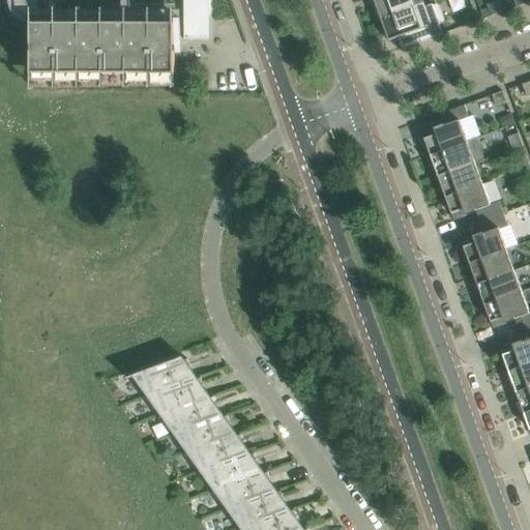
[(3,0),(3,1),(4,3),(4,5),(5,9),(7,13),(9,18),(12,21),(12,22),(13,23),(16,25),(19,28),(23,30),(27,32),(31,33),(31,74),(175,74),(175,71),(175,11),(174,11),(108,10),(99,10),(59,10),(40,10),(36,0),(3,0)]
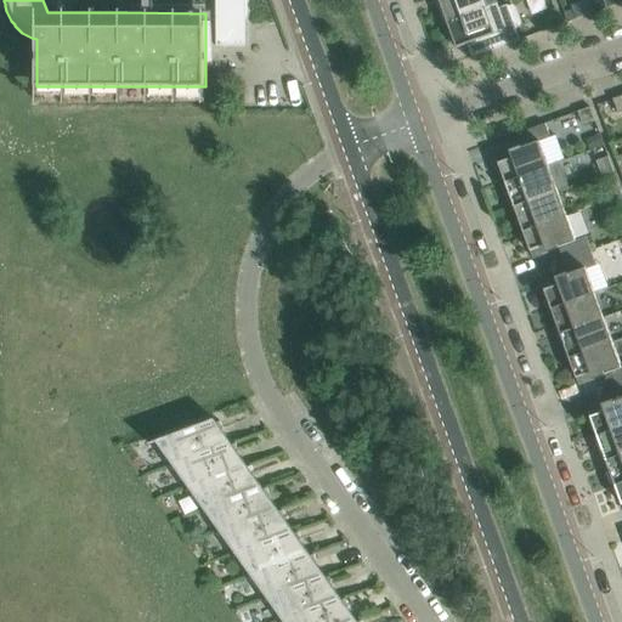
[(215,0),(216,46),(246,47),(246,24),(246,0),(215,0)]
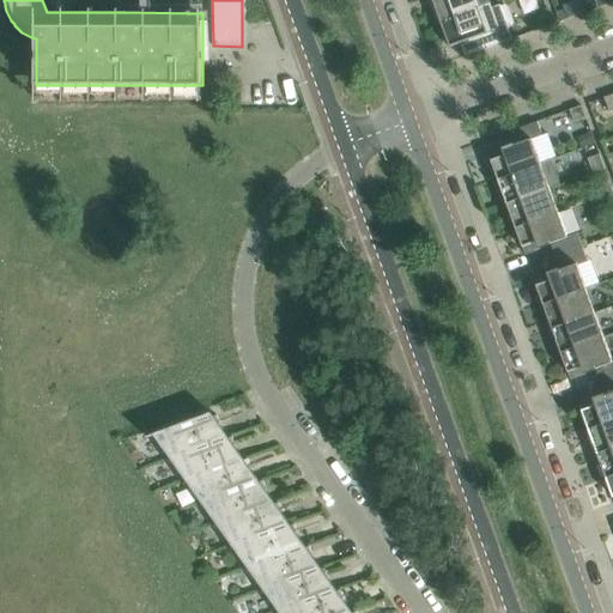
[(489,0),(430,0),(434,7),(435,7),(441,22),(491,4),(489,0)]
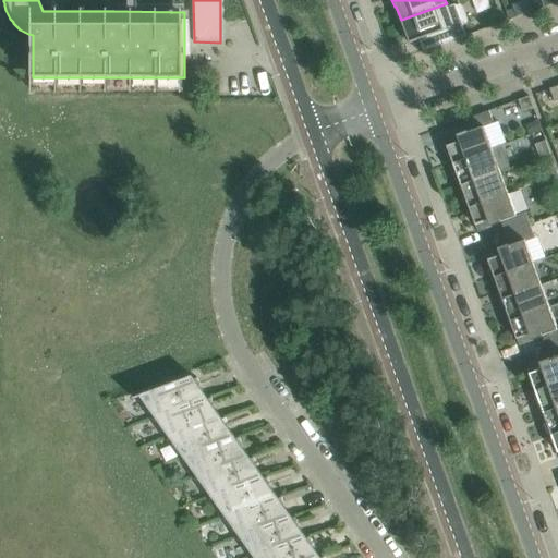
[(490,0),(475,0),(480,12),(494,7),(490,0)]
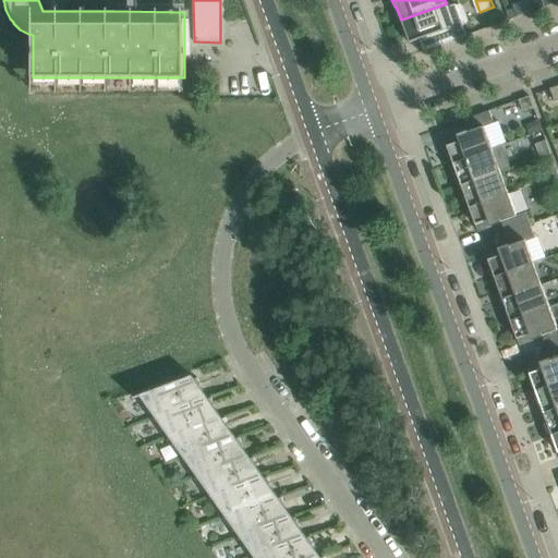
[(447,3),(398,21),(404,38),(407,37),(410,43),(419,39),(423,51),(466,36),(455,4),(448,7),(447,3)]
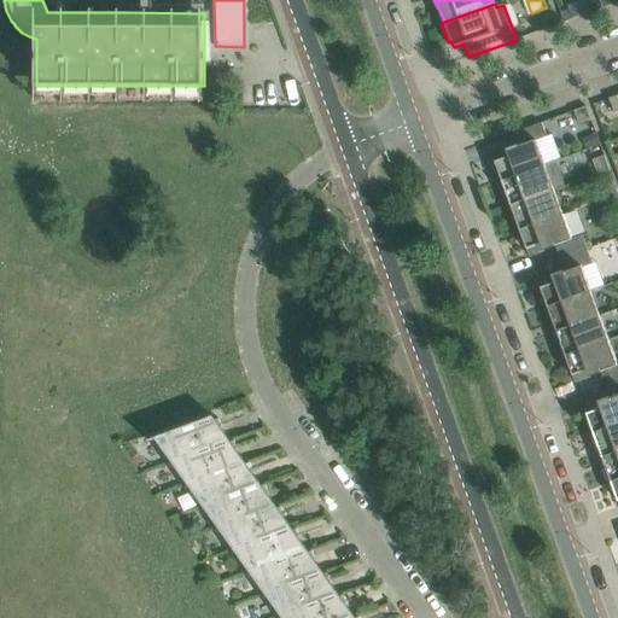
[(578,123),(592,120),(587,106),(573,111),(578,123)]
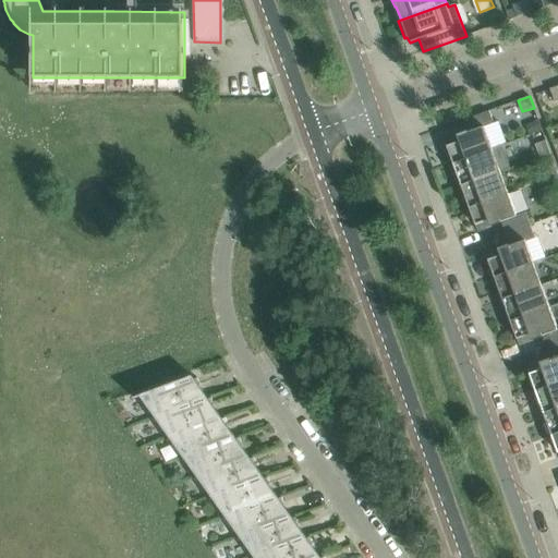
[(445,141),(453,164),(492,149),(492,148),(484,128),(494,123),(488,111),(464,120),(469,132),(445,141)]
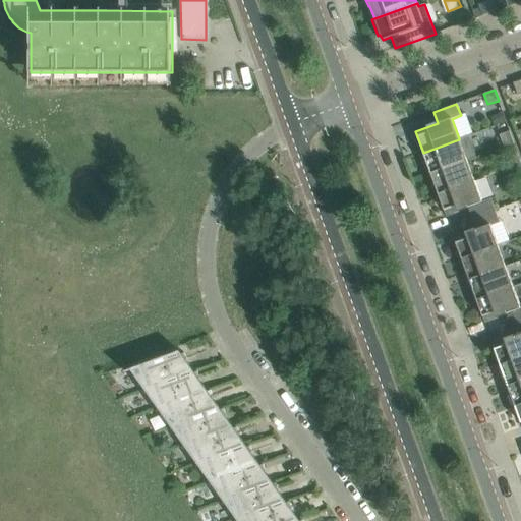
[(504,120),(502,112),(493,116),(496,123),(504,120)]
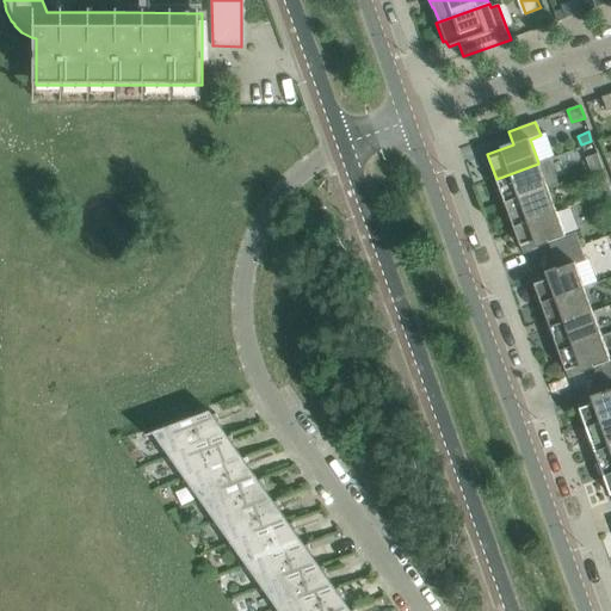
[(586,158),(591,172),(603,168),(597,154),(586,158)]
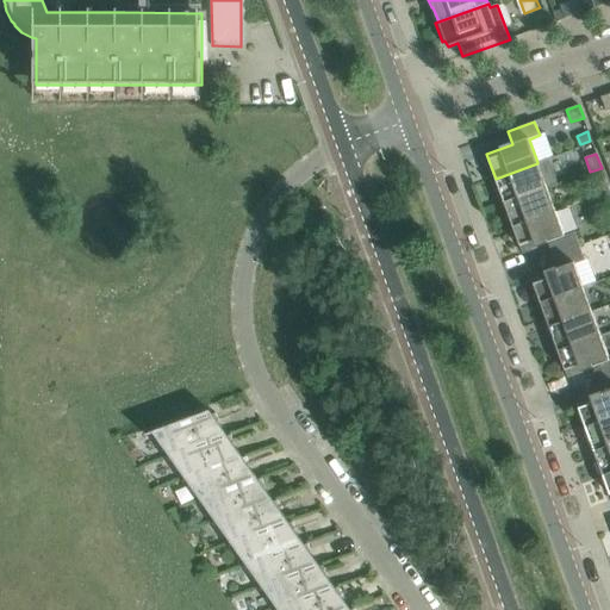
[(504,203),(547,187),(558,184),(548,160),(537,163),(496,179),(504,203)]
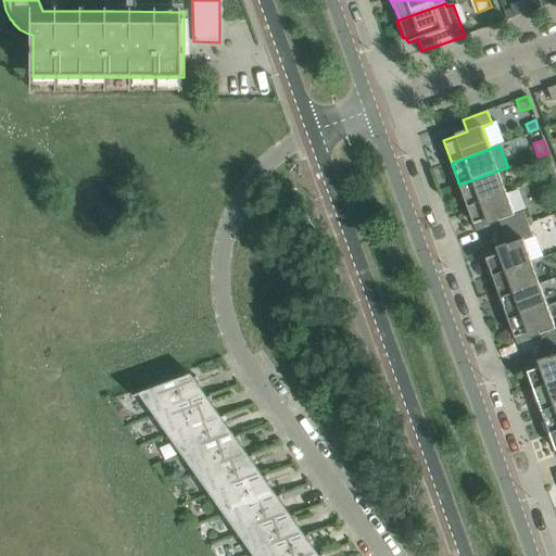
[(538,156),(546,178),(555,174),(548,153),(538,156)]
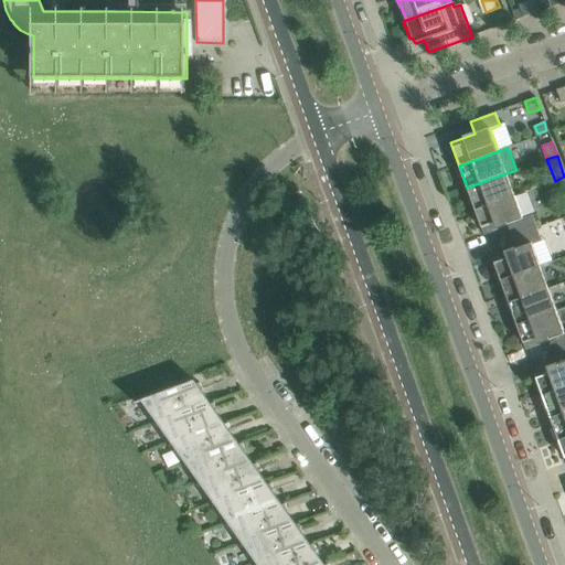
[(467,188),(475,211),(514,196),(507,173),(467,188)]
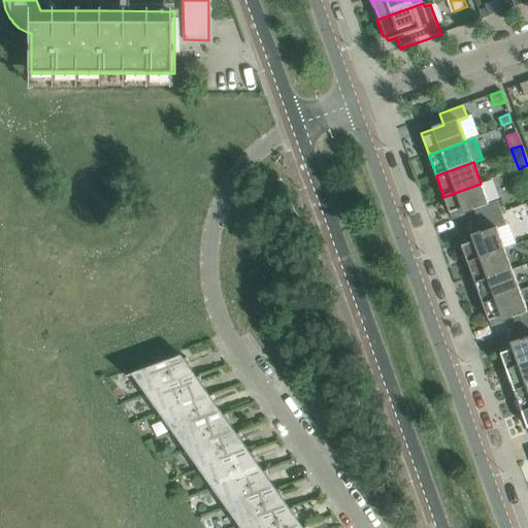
[(527,165),(519,169),(522,178),(527,176),(527,165)]
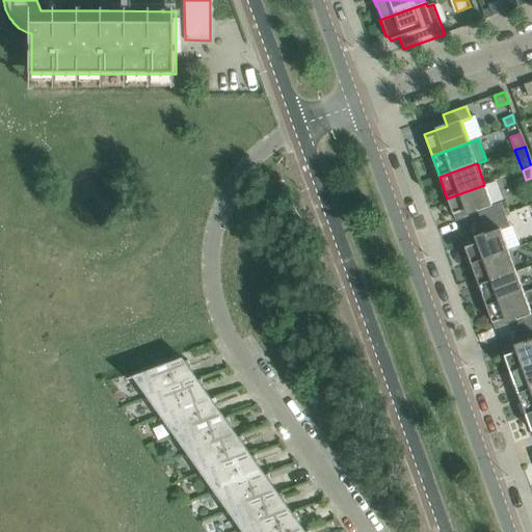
[(484,185),(447,198),(455,219),(478,212),(482,223),(505,214),(501,203),(491,206),(484,185)]
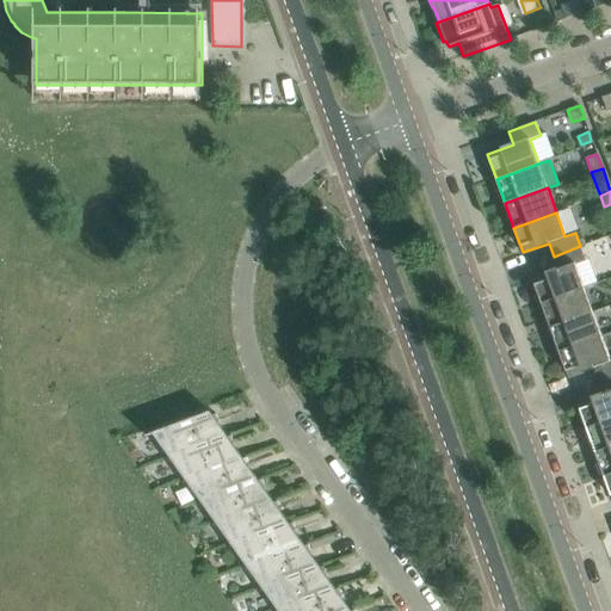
[(585,260),(580,246),(554,257),(559,270),(532,278),(542,303),(584,288),(575,265),(585,260)]
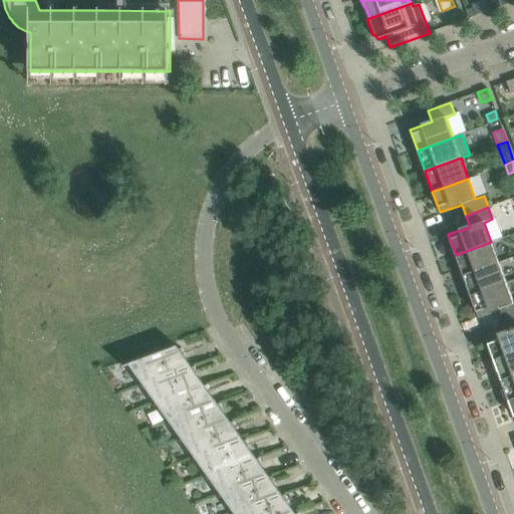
[(491,242),(456,255),(463,276),(498,263),(491,242)]
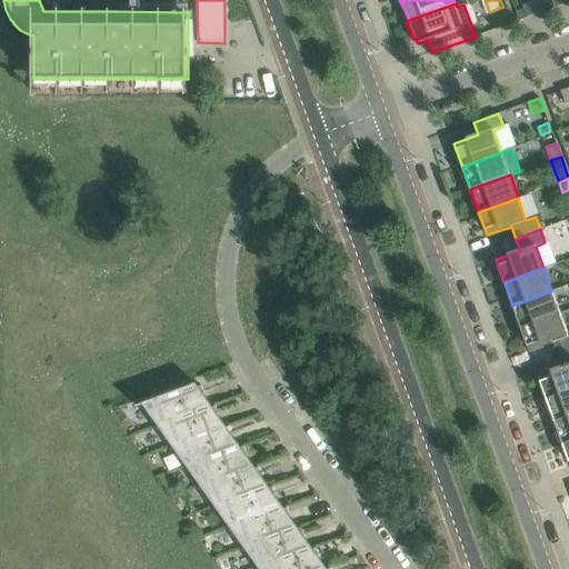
[(512,306),(520,328),(560,313),(551,291),(512,306)]
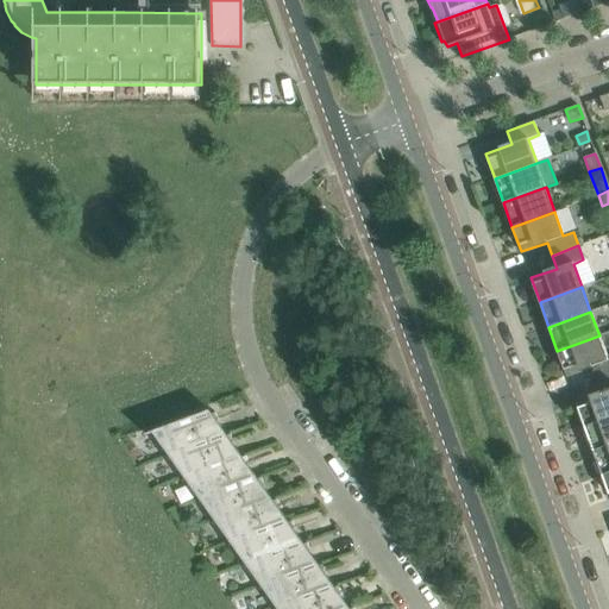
[(600,336),(557,351),(566,376),(591,366),(596,380),(608,375),(608,359),(608,360),(600,336)]
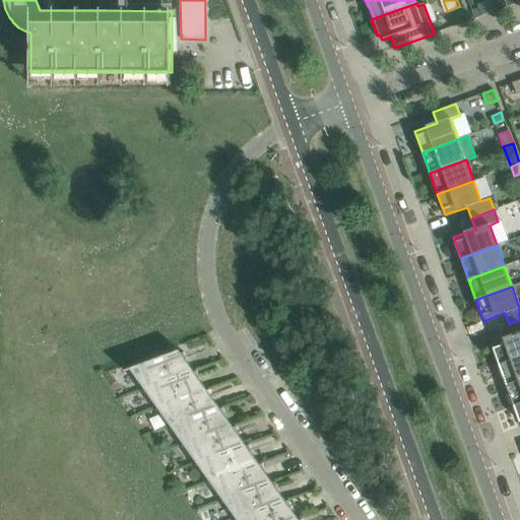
[(519,320),(509,324),(513,335),(492,343),(499,365),(519,356),(519,320)]
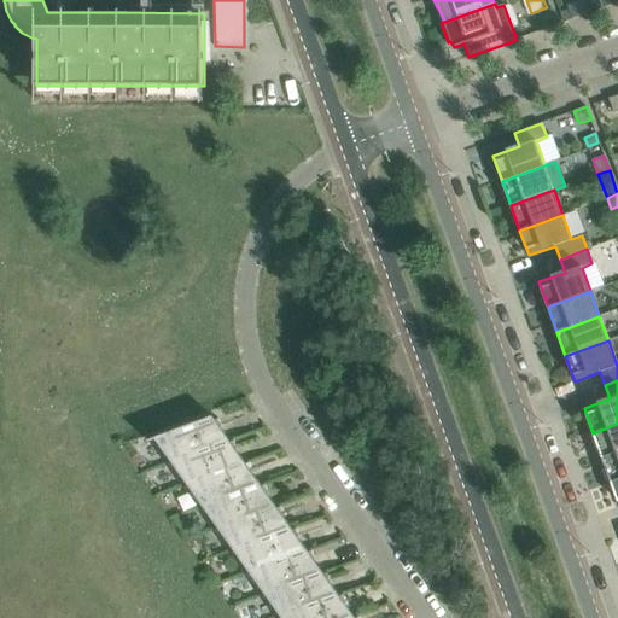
[(157,439),(172,461),(228,439),(213,417),(147,441),(149,442),(157,439)]
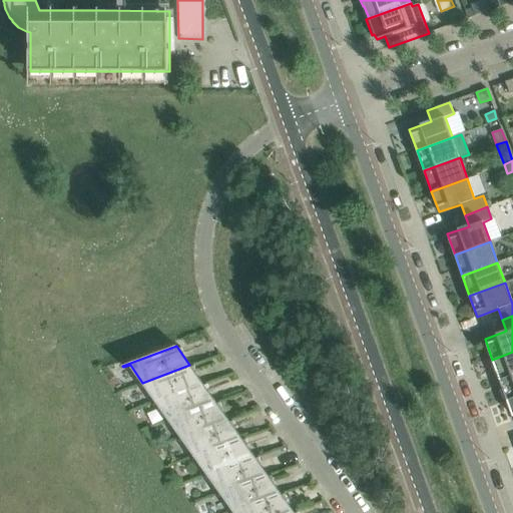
[(512,352),(492,360),(500,380),(512,375),(512,352)]
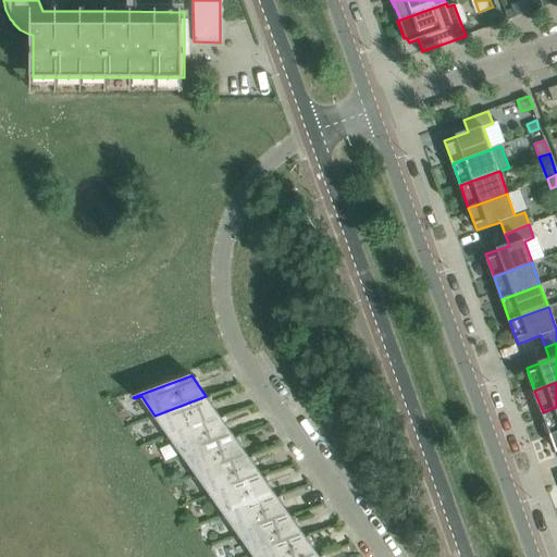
[(169,435),(220,416),(206,396),(155,416),(169,435)]
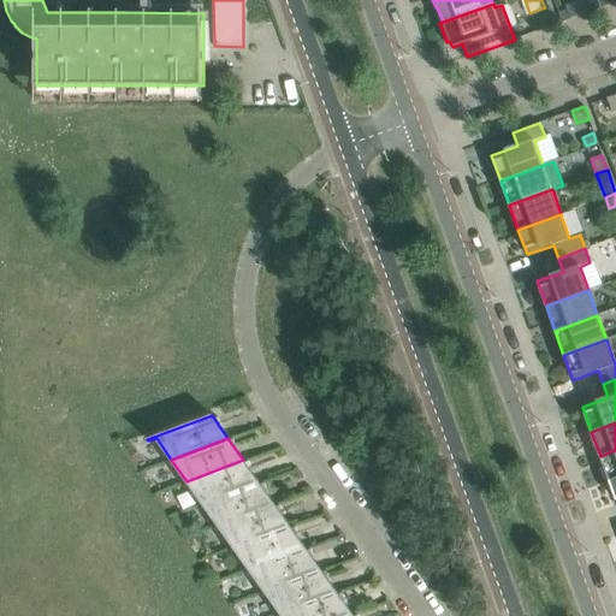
[(615,450),(600,456),(609,480),(615,478),(615,450)]
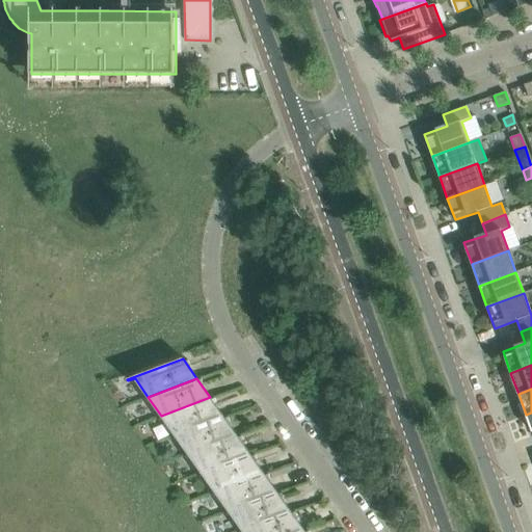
[(223,416),(210,397),(161,416),(175,434),(223,416)]
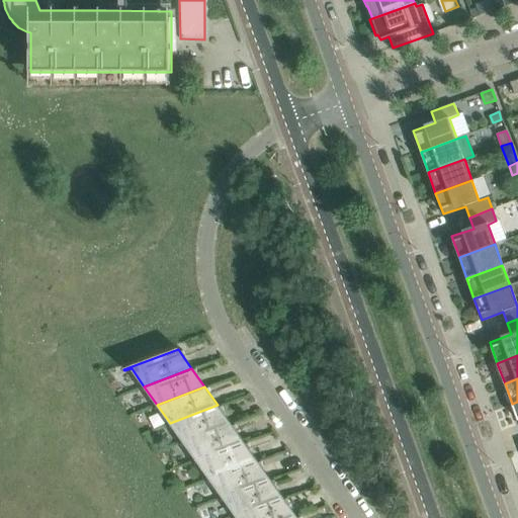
[(183,442),(231,424),(218,405),(170,423),(183,442)]
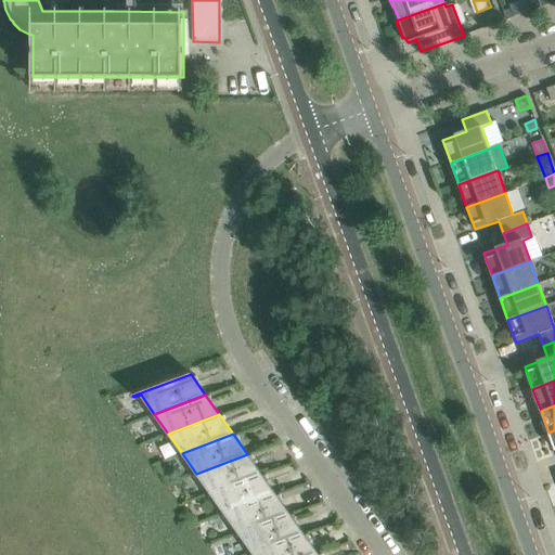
[(261,474),(247,454),(196,474),(210,493),(261,474)]
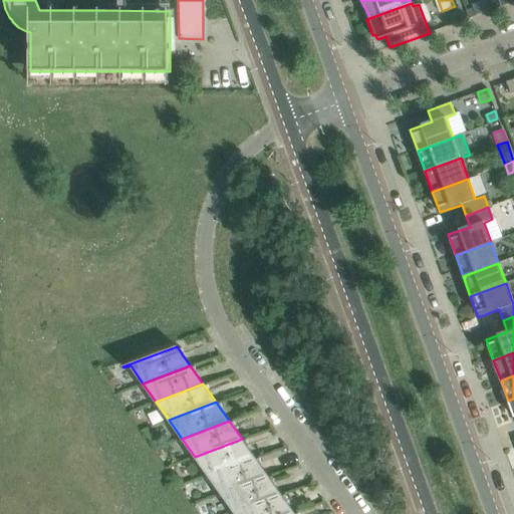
[(208,475),(255,457),(242,439),(195,457),(208,475)]
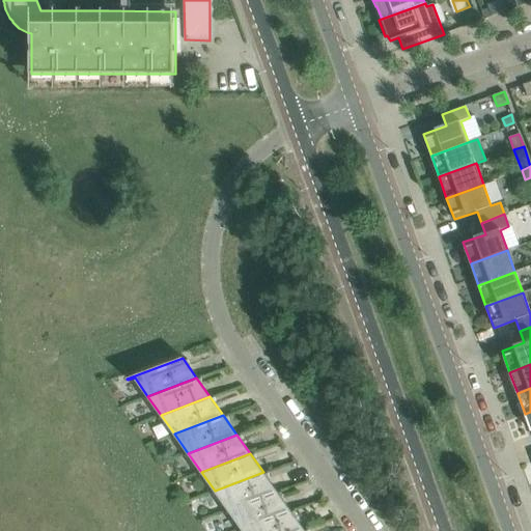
[(277,491),(263,472),(215,491),(228,509),(277,491)]
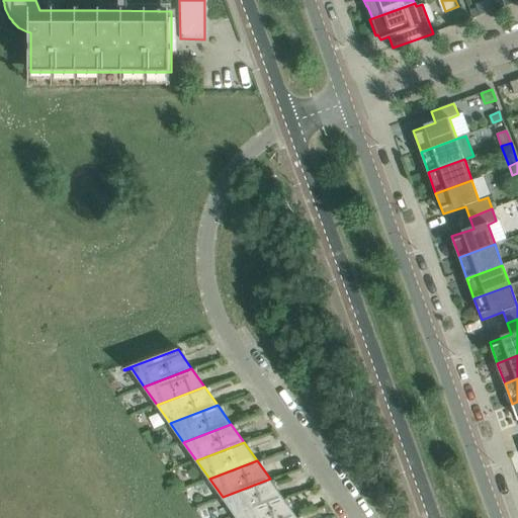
[(223,497),(236,516),(283,497),(270,479),(223,497)]
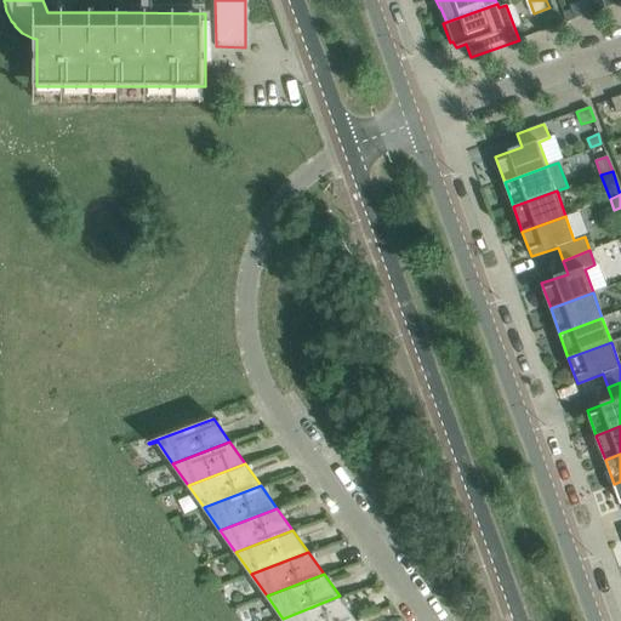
[(284,620),(348,620),(355,619),(340,596),(283,619),(284,620)]
